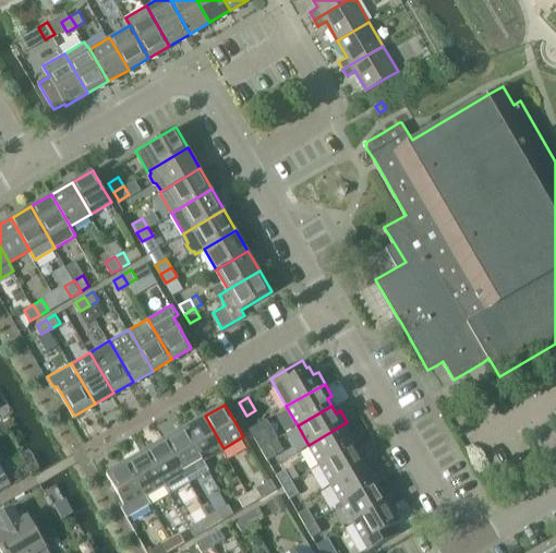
[(205,416),(185,427),(204,459),(224,448),(205,416)]
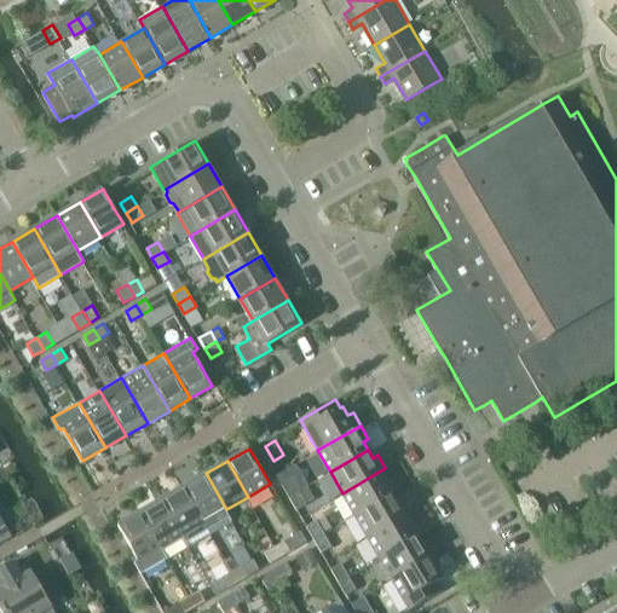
[(385,468),(342,493),(355,514),(392,492),(387,485),(393,481),(385,468)]
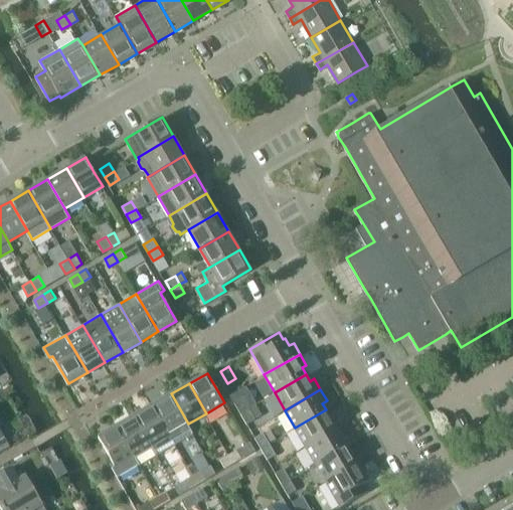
[(171,393),(153,404),(175,444),(193,433),(188,423),(171,393)]
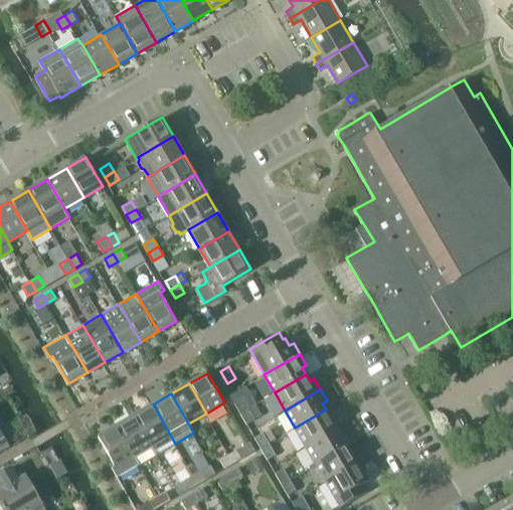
[(243,396),(235,401),(241,411),(249,406),(243,396)]
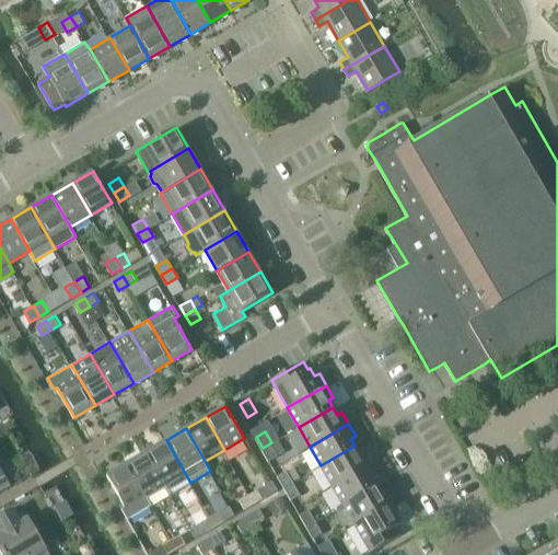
[(166,440),(147,451),(171,494),(190,483),(166,440)]
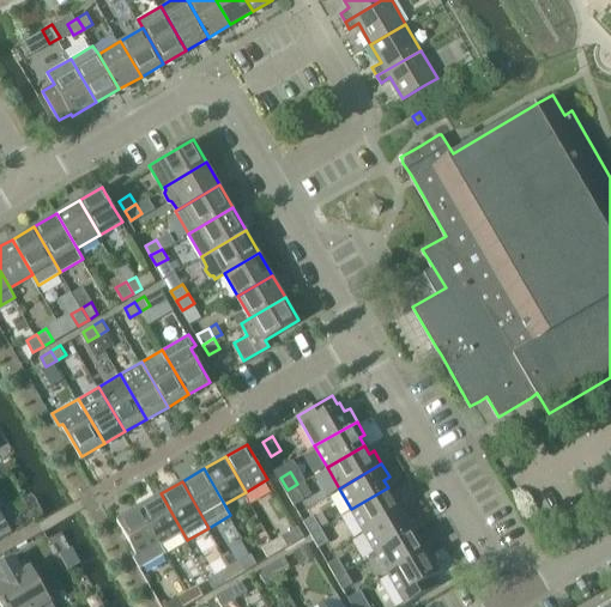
[(297,484),(288,490),(295,503),(306,497),(297,484)]
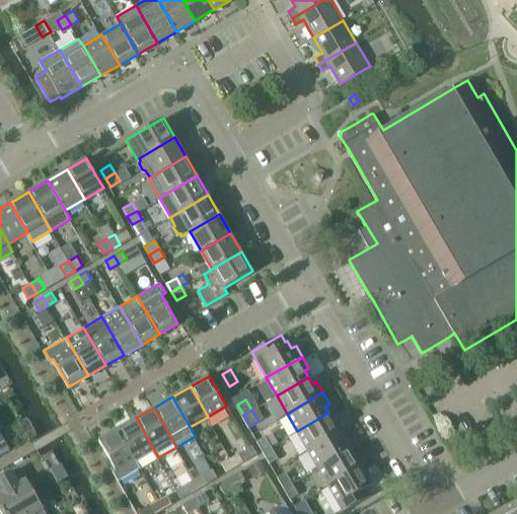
[(328,413),(297,431),(307,449),(344,428),(338,417),(333,420),(328,413)]
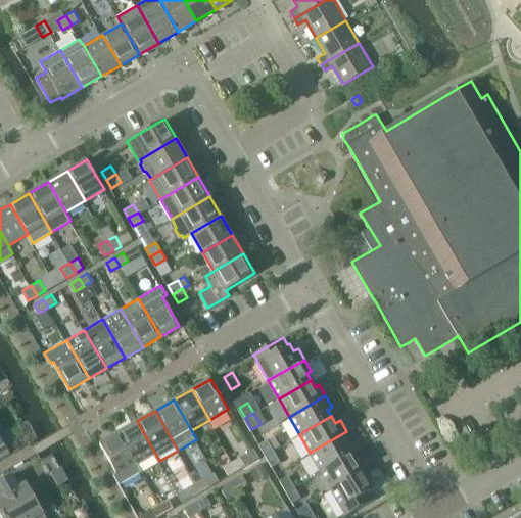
[(137,421),(119,431),(141,471),(159,461),(137,421)]
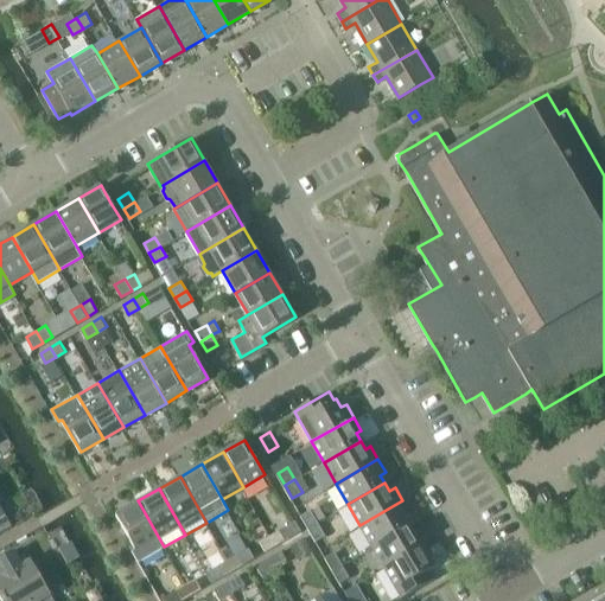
[(138,500),(116,513),(137,548),(133,550),(139,561),(164,547),(138,500)]
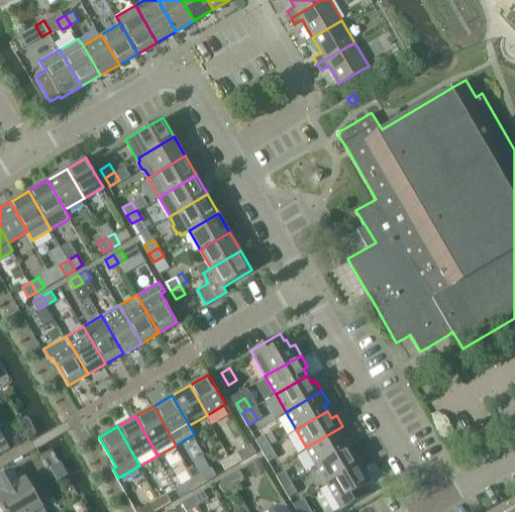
[(342,426),(306,447),(316,466),(348,447),(344,440),(348,437),(342,426)]
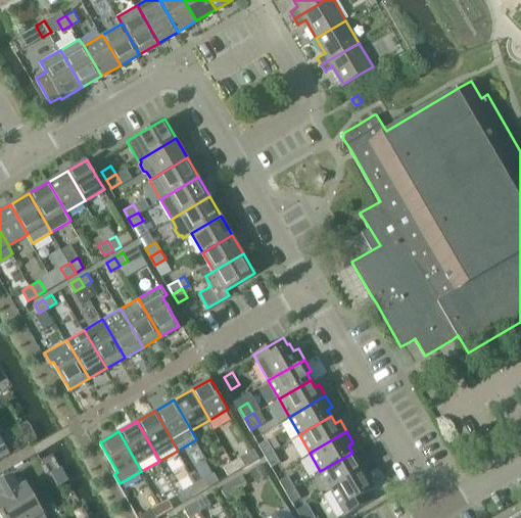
[(269,438),(261,443),(267,454),(275,449),(269,438)]
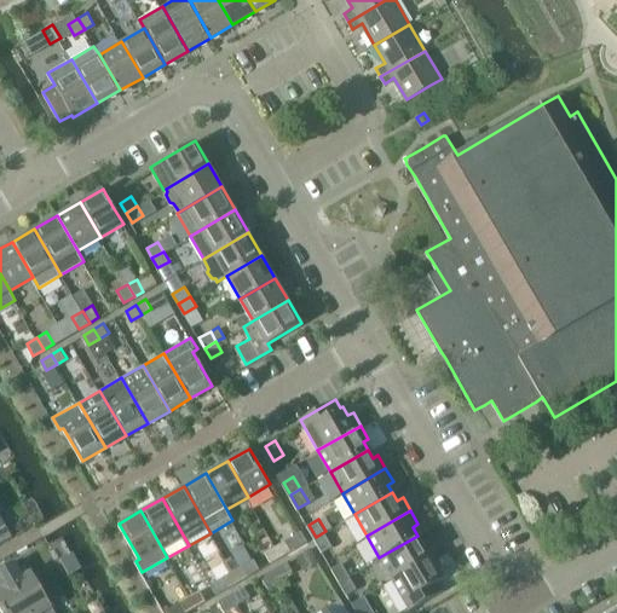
[(0,542),(12,536),(6,525),(0,527),(0,542)]
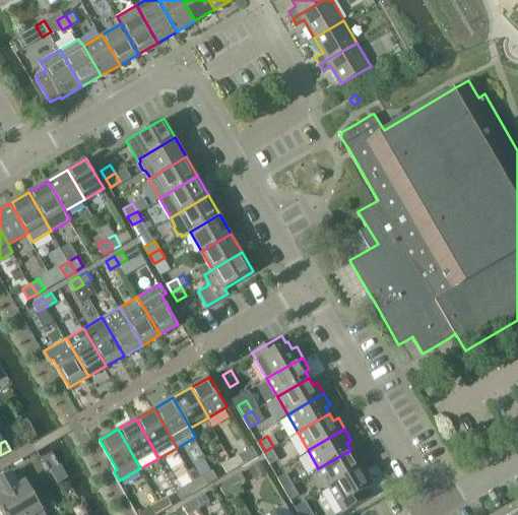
[(253,445),(232,458),(236,466),(258,453),(253,445)]
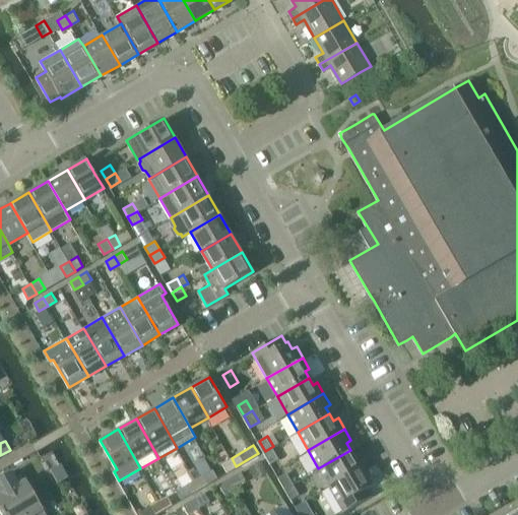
[(273,446),(265,451),(271,462),(280,457),(273,446)]
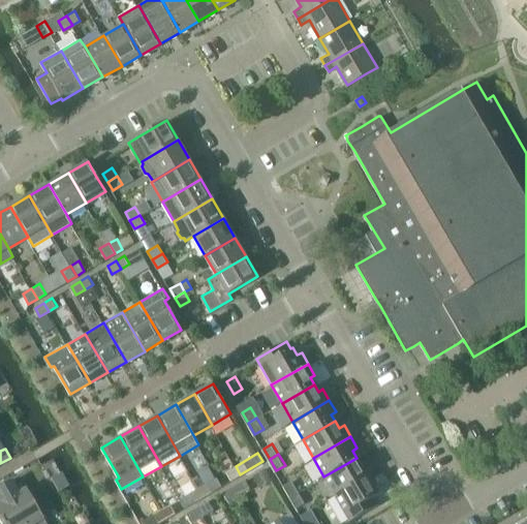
[(357,458),(323,476),(335,494),(371,473),(365,462),(360,464),(357,458)]
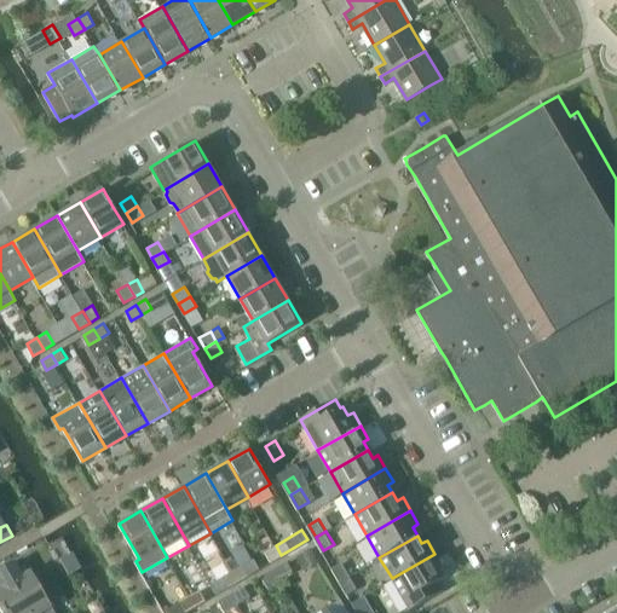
[(276,545),(266,550),(271,560),(281,555),(276,545)]
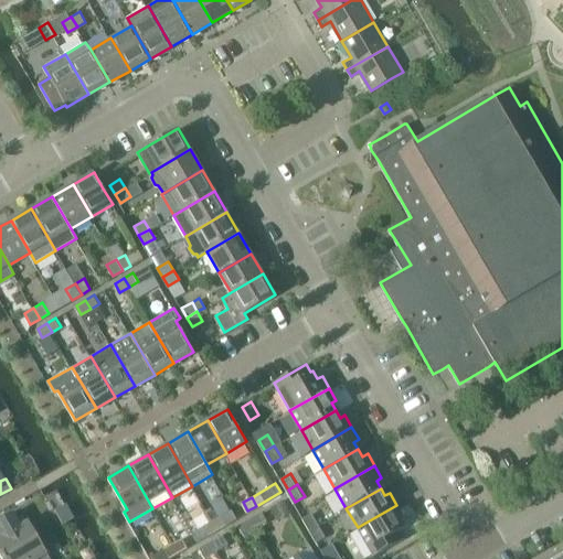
[(284,498),(271,506),(278,519),(291,512),(284,498)]
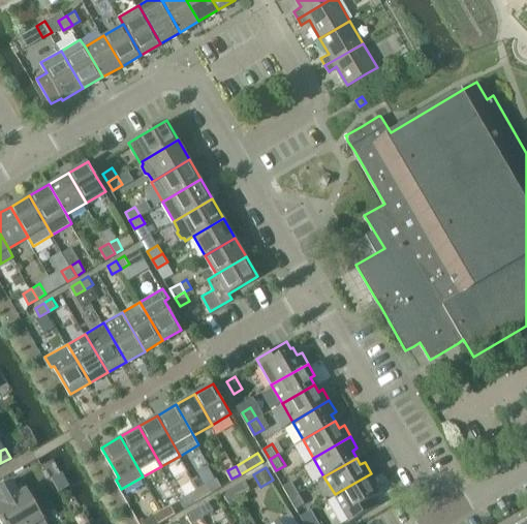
[(63,470),(53,476),(60,490),(70,484),(63,470)]
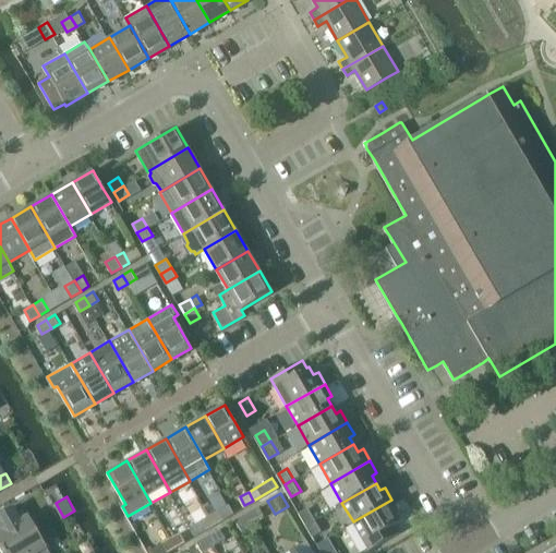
[(391,500),(353,521),(369,550),(401,531),(396,524),(398,521),(394,514),(399,512),(391,500)]
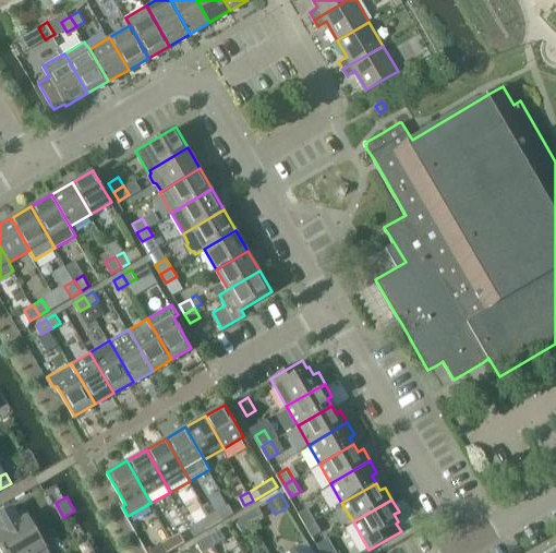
[(21,501),(0,513),(0,547),(0,548),(0,547),(0,548),(1,551),(38,530),(21,501)]
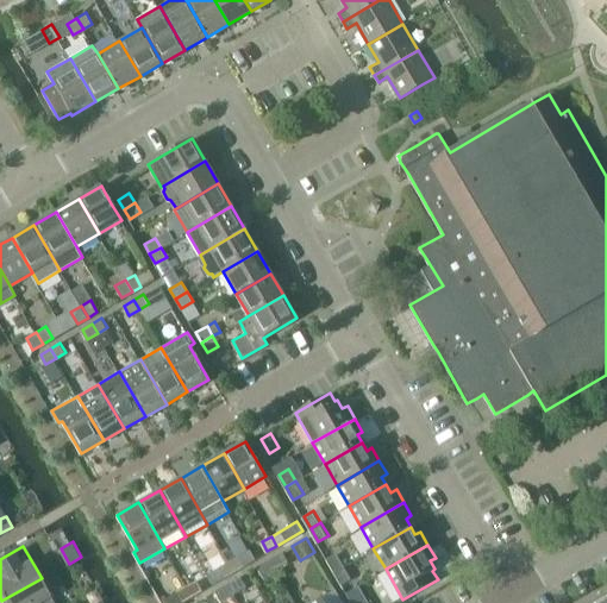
[(250,548),(229,560),(235,570),(255,558),(250,548)]
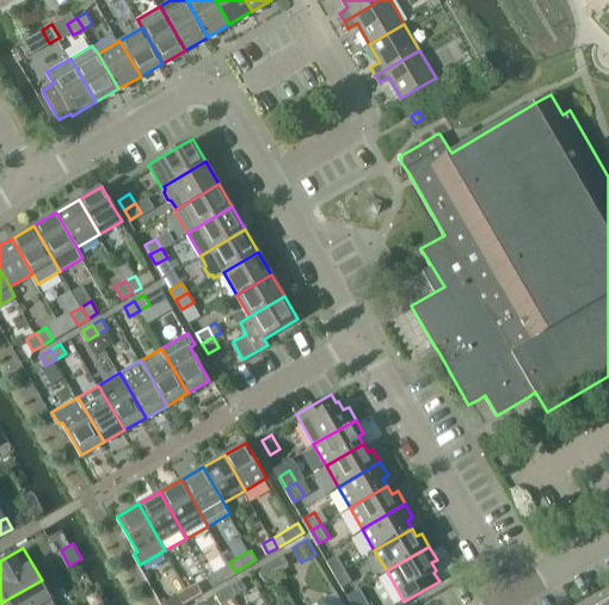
[(284,554),(271,561),(277,570),(290,563),(284,554)]
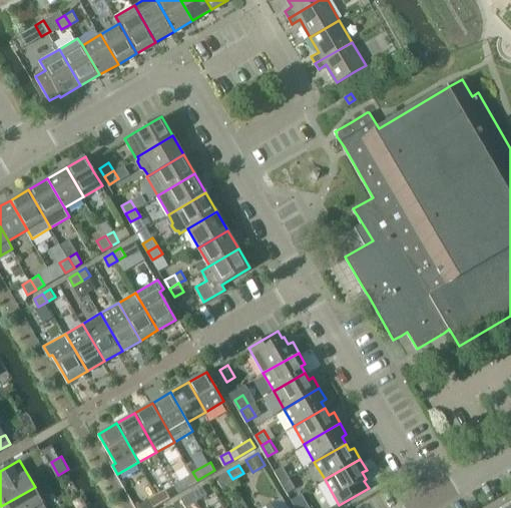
[(284,465),(276,470),(282,481),(290,476),(284,465)]
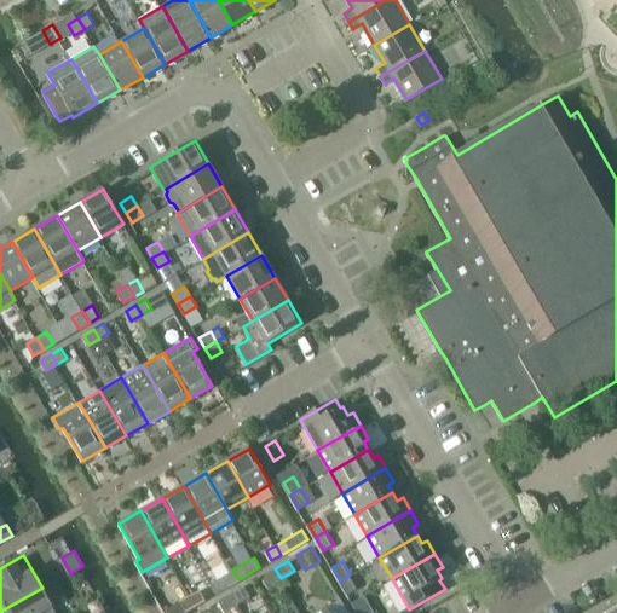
[(275,568),(263,576),(269,585),(281,578),(275,568)]
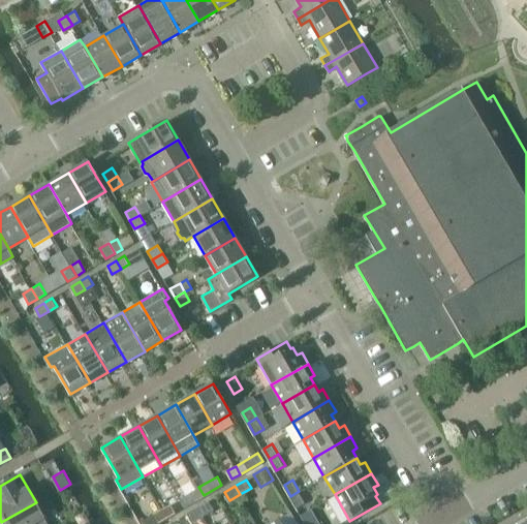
[(198,487),(181,498),(185,506),(204,495),(198,487)]
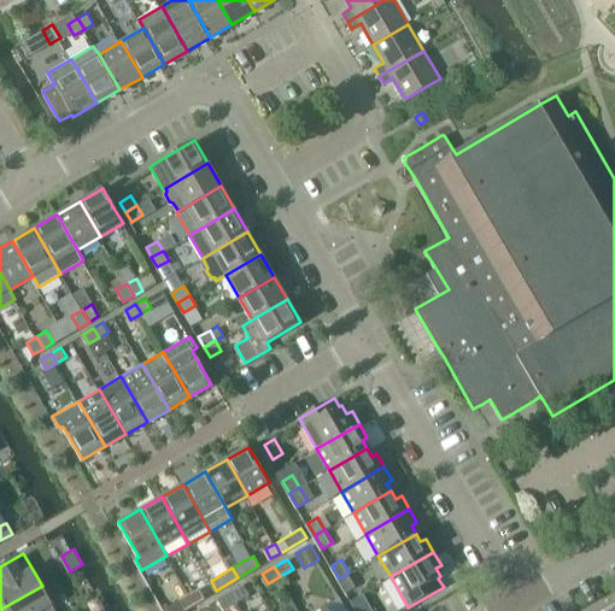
[(349,573),(339,579),(346,592),(357,586),(349,573)]
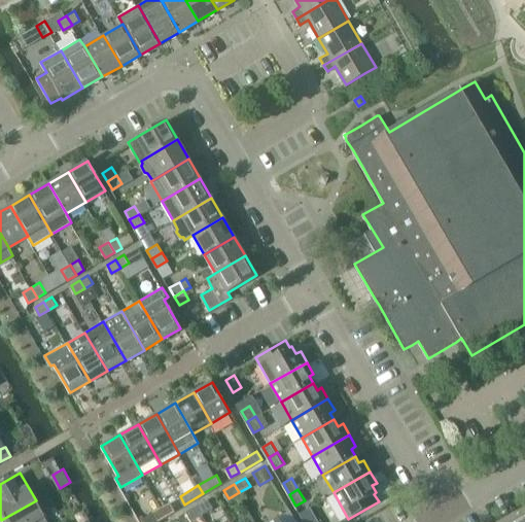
[(209,498),(198,506),(203,514),(214,507),(209,498)]
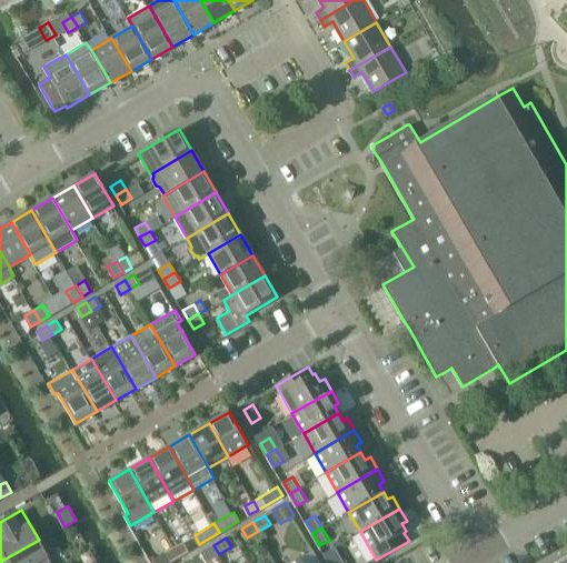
[(51,562),(39,540),(1,561),(2,562),(51,562)]
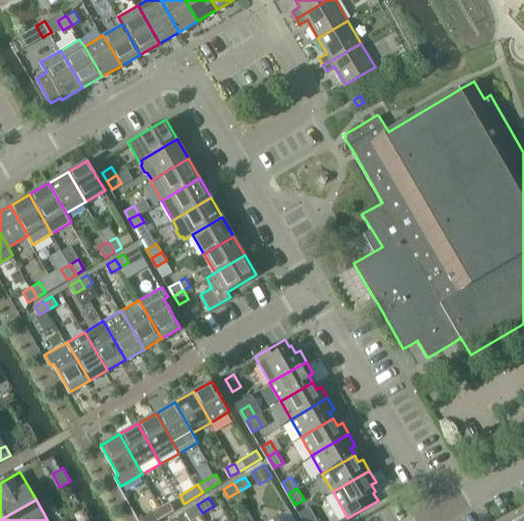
[(170,500),(161,506),(166,514),(175,509),(170,500)]
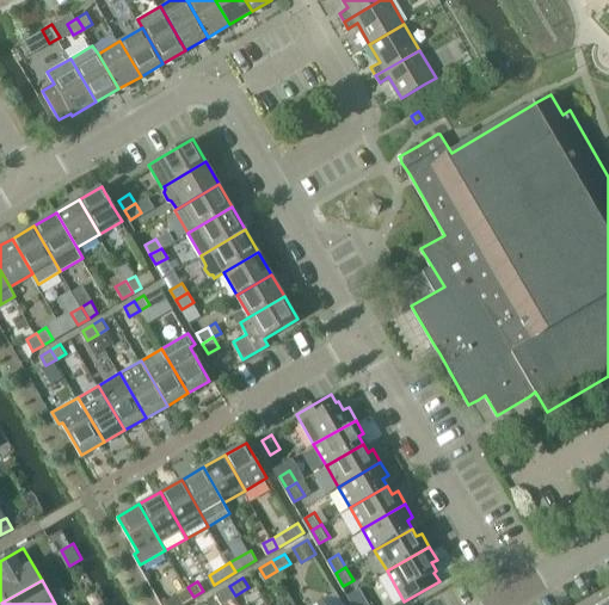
[(229,586),(217,593),(223,603),(235,596),(229,586)]
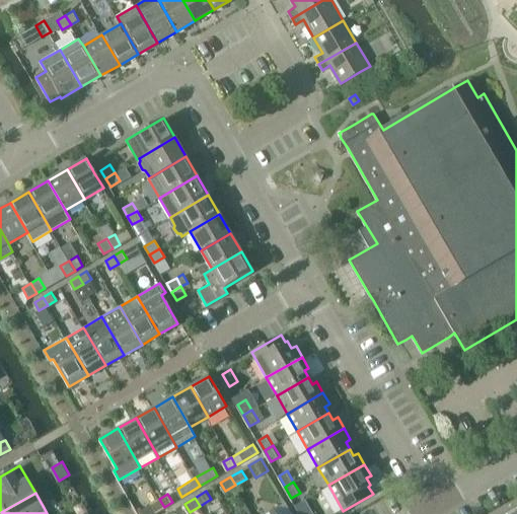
[(151,503),(137,511),(138,513),(157,513),(156,512),(164,507),(159,499),(151,503)]
